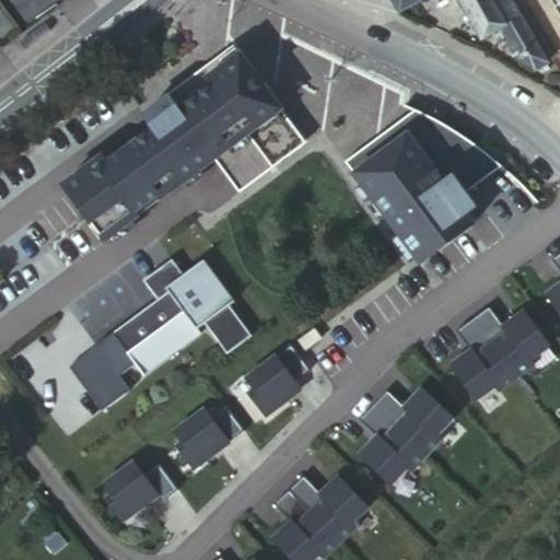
[(393,0),(400,12),(421,0),(393,0)]
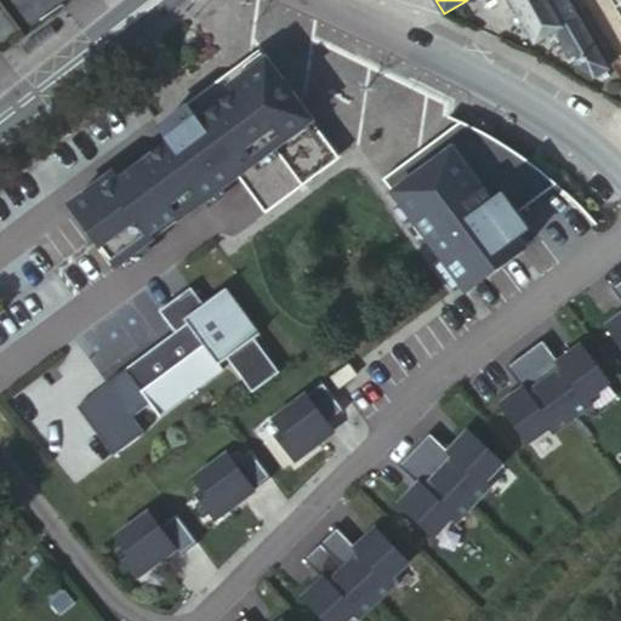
[(564,0),(508,0),(534,40),(551,32),(558,44),(562,40),(576,66),(593,77),(607,68),(564,0)]
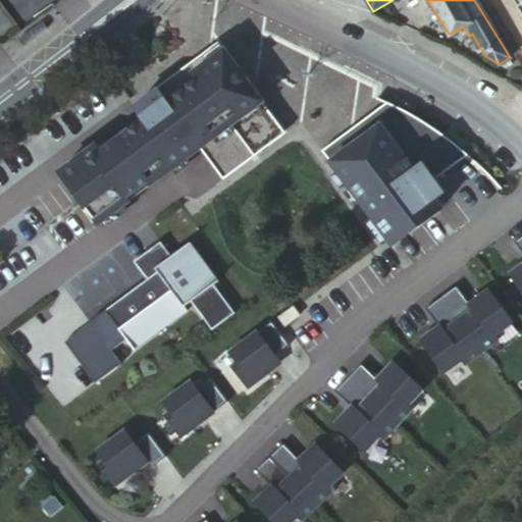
[(494,0),(500,9),(515,0),(494,0)]
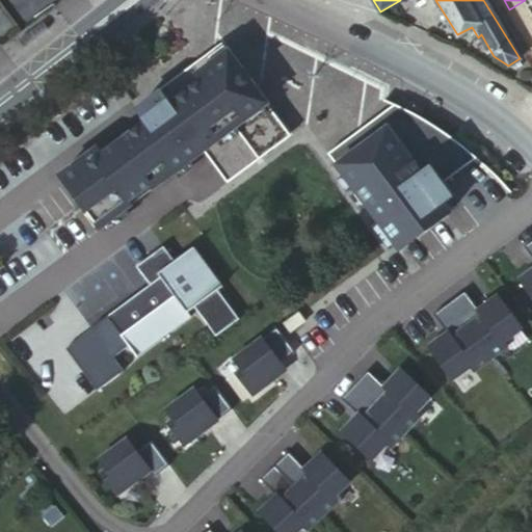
[(294,136),(224,41),(148,97),(150,99),(136,108),(147,122),(104,152),(100,145),(61,175),(101,229),(206,152),(229,184),(294,136)]
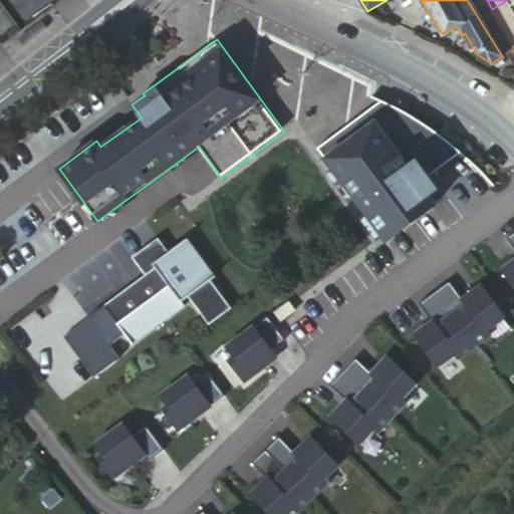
[(347,188),(388,242),(437,206),(430,197),(439,190),(430,177),(461,154),(423,123),(399,109),(383,101),(318,149),(347,188)]
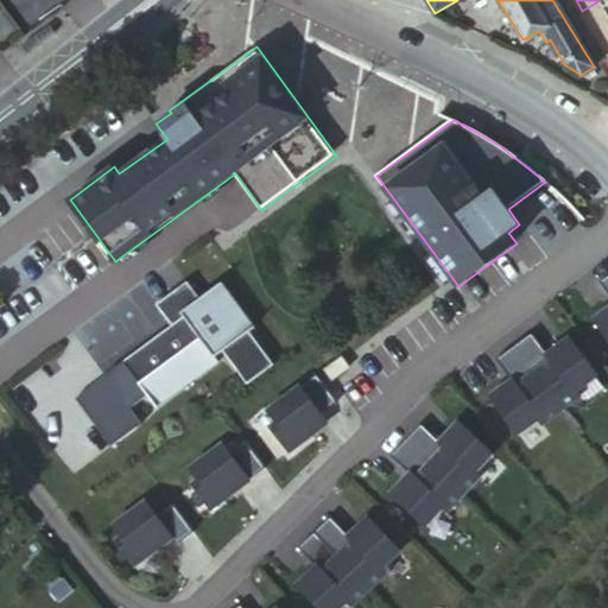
[(607,311),(595,321),(607,339),(607,278),(601,284),(607,292),(607,311)]
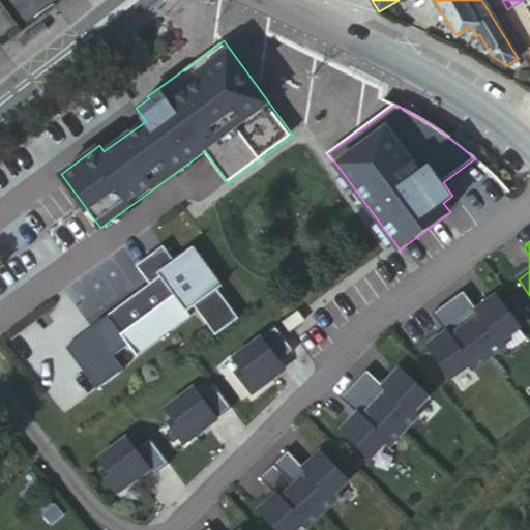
[(134,264),(148,283),(64,346),(96,388),(122,367),(112,354),(127,343),(136,354),(188,314),(186,310),(193,304),(213,333),(237,317),(215,288),(221,284),(192,244),(172,259),(162,244),(134,264)]
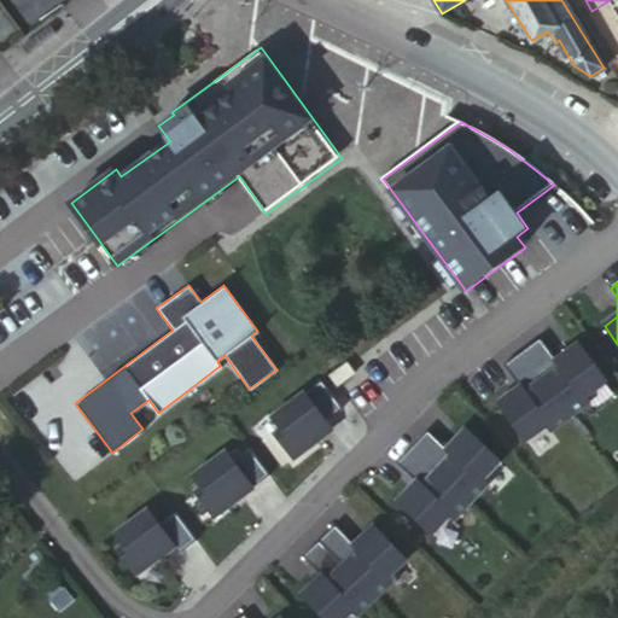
[(522,353),(570,418),(590,402),(586,397),(606,383),(577,345),(555,361),(540,339),(522,353)]
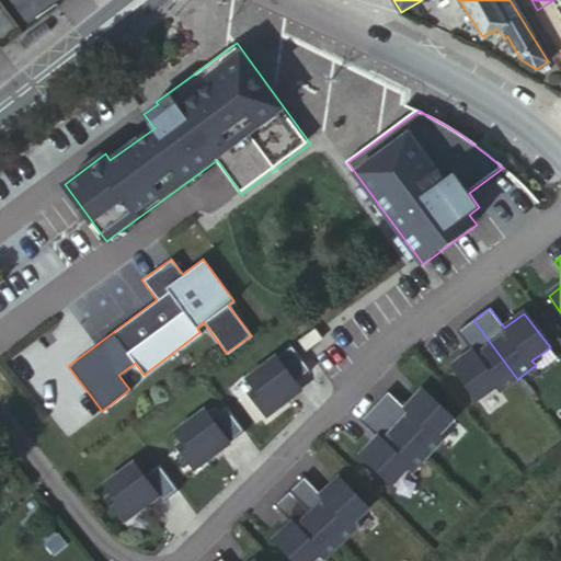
[(451,366),(477,401),(494,388),(497,392),(517,379),(473,320),(457,332),(471,352),(451,366)]
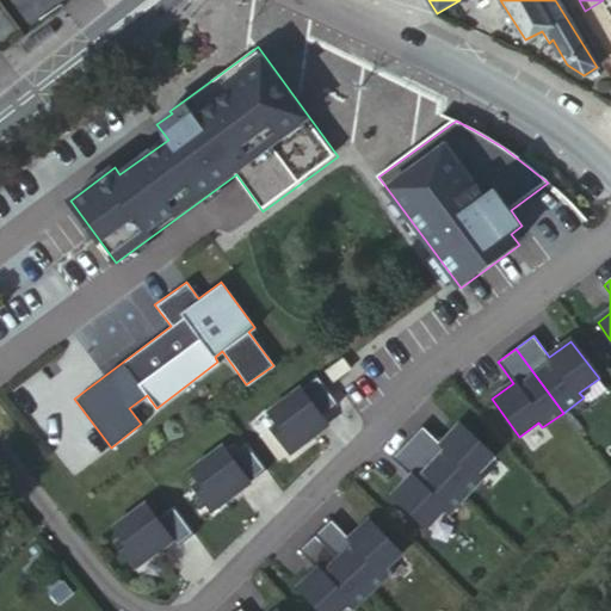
[(323,370),(331,380),(349,366),(341,356),(323,370)]
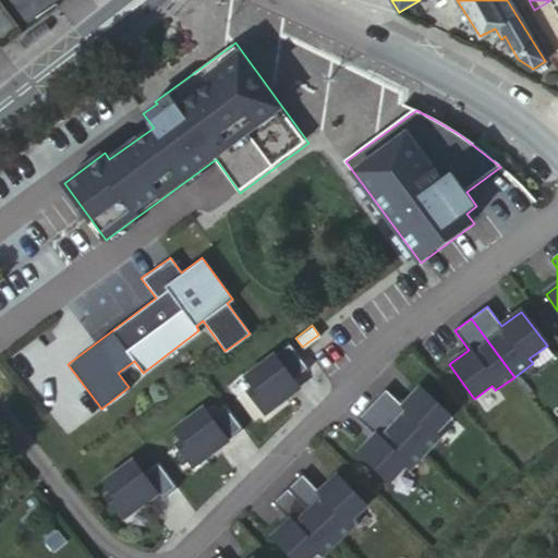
[(246,390),(264,413),(289,396),(284,390),(295,383),(293,380),(308,368),(289,342),(244,376),(252,386),(246,390)]
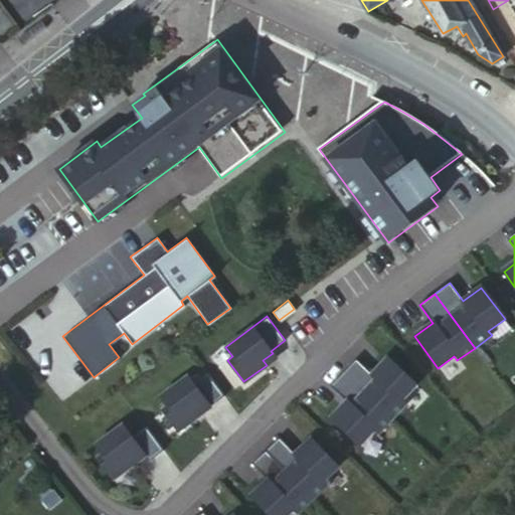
[(263,360),(267,365),(276,358),(273,353),(263,360)]
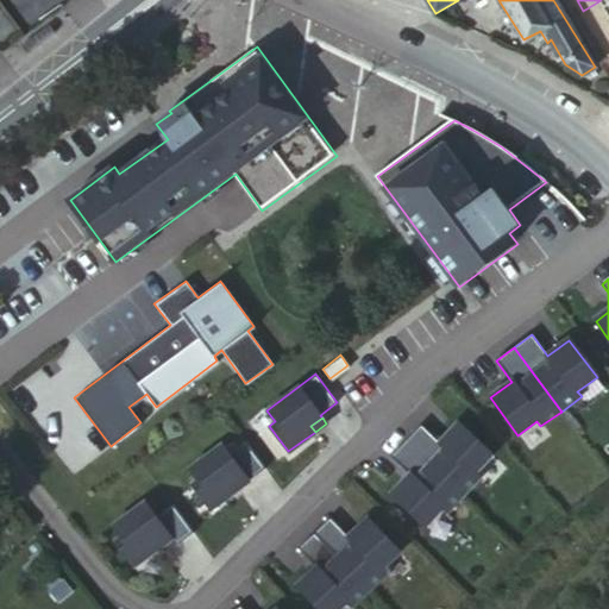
[(405,440),(463,496),(479,477),(475,472),(491,456),(458,424),(439,443),(420,425),(405,440)]
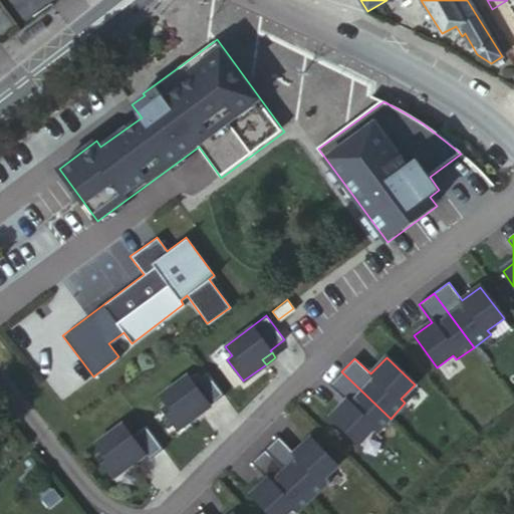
[(224,395),(206,370),(192,380),(187,373),(160,394),(167,404),(162,408),(178,429),(200,412),(197,408),(205,402),(208,406),(224,395)]
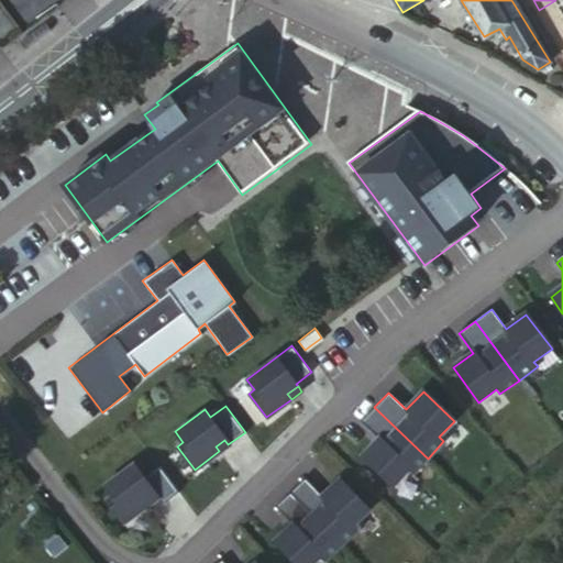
[(361,456),(392,486),(407,471),(411,475),(428,459),(374,407),(360,421),(377,439),(361,456)]
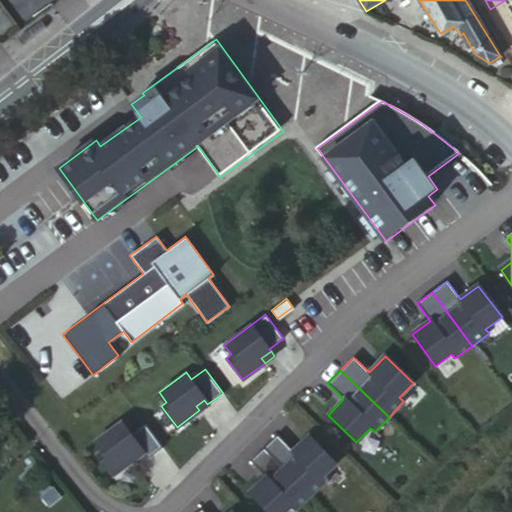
[(161,447),(144,423),(130,433),(121,420),(94,440),(102,450),(97,453),(112,474),(134,458),(130,454),(139,447),(146,458),(161,447)]
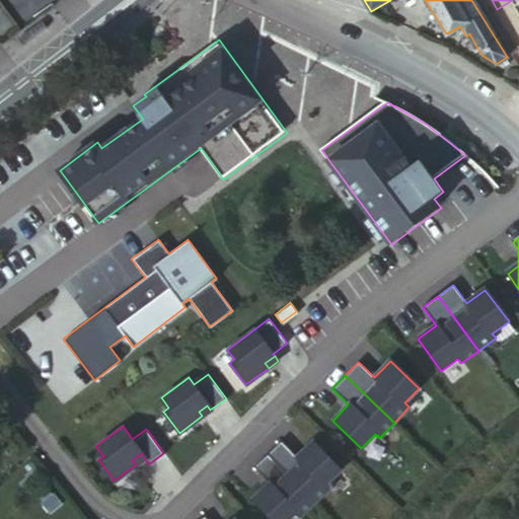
[(267,453),(312,503),(328,488),(324,484),(340,470),(312,441),(295,457),(280,441),(267,453)]
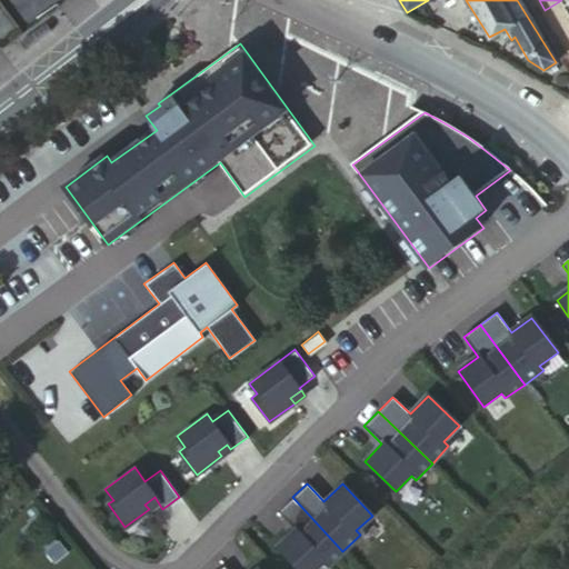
[(276,547),(296,568),(315,568),(321,562),(326,568),(342,551),(292,497),(277,511),(293,529),(276,547)]
